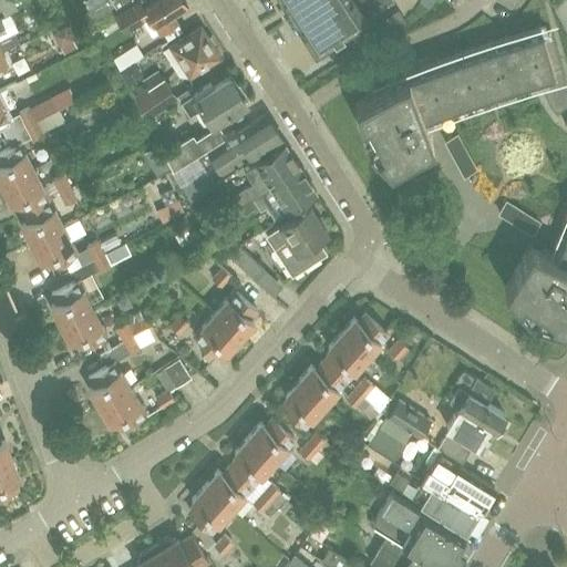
[(129,0),(85,0),(96,21),(114,10),(129,0)]
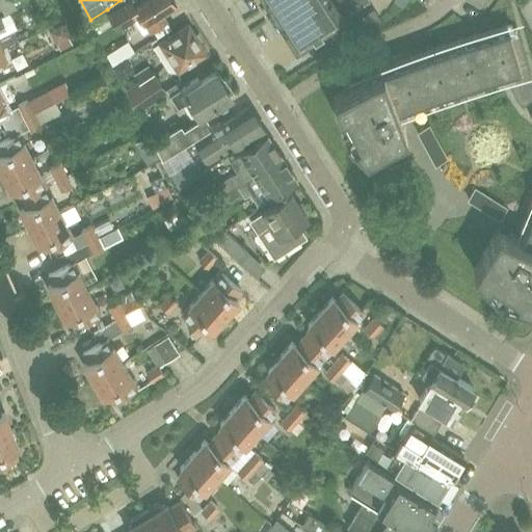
[(144,33),(150,30),(166,20),(161,12),(176,3),(173,0),(121,0),(107,9),(117,25),(122,26),(135,18),(144,33)]
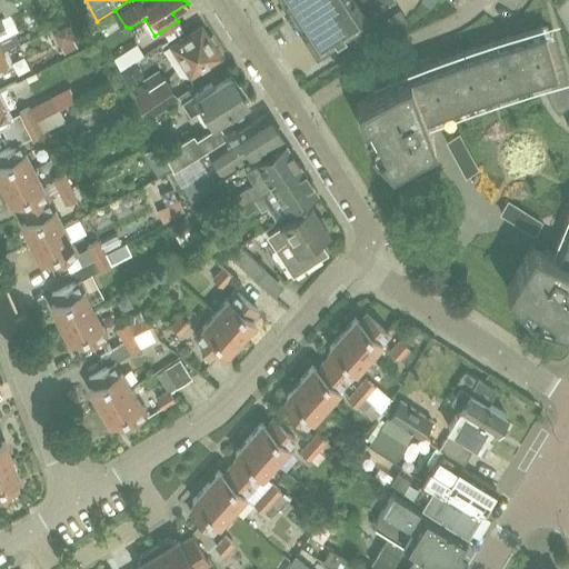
[(290,5),(296,13),(297,13),(317,46),(367,15),(367,13),(387,0),(287,0),(290,3),(290,5)]
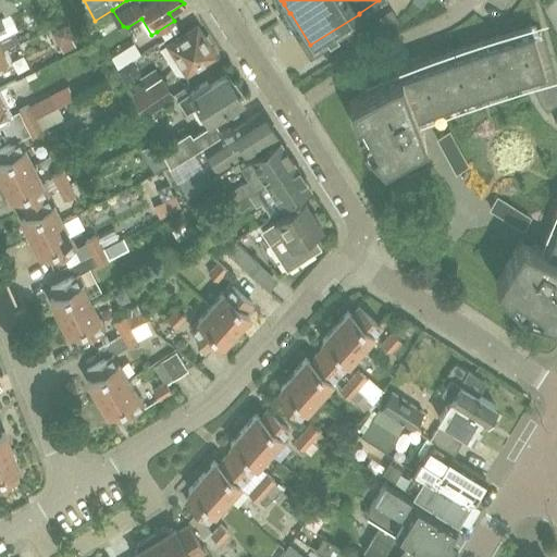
[(367,24),(373,35),(397,21),(391,10),(367,24)]
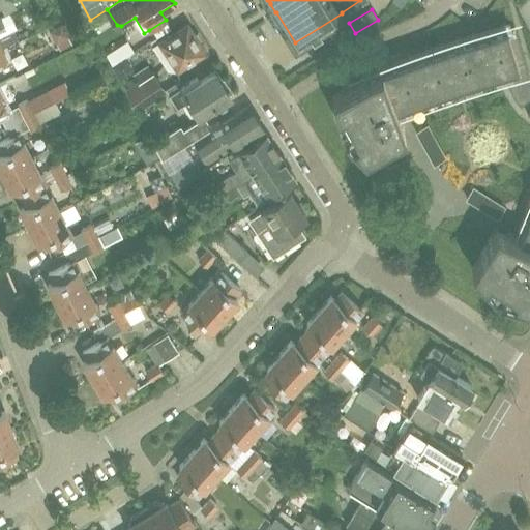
[(68,22),(61,25),(66,33),(72,29),(68,22)]
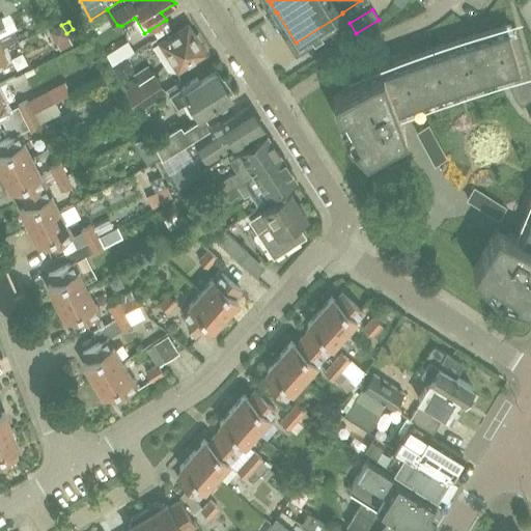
[(168,68),(177,71),(206,52),(188,23),(154,46),(168,68)]
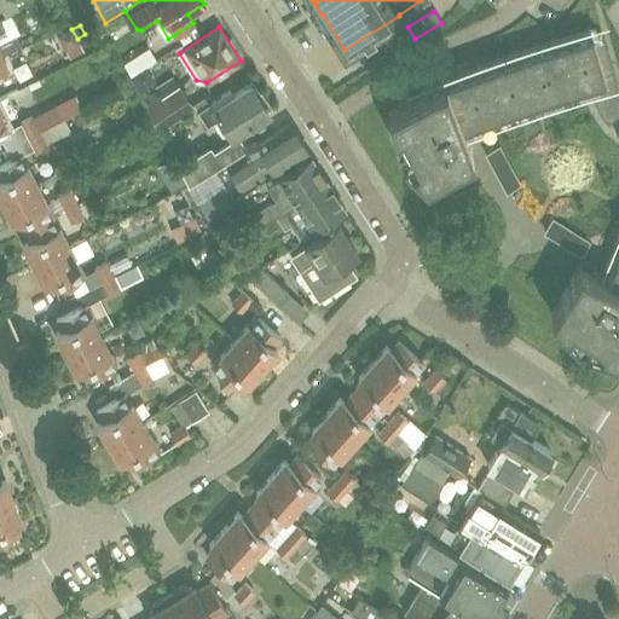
[(389,115),(398,150),(426,180),(437,175),(464,160),(474,155),(463,127),(498,114),(533,102),(570,90),(589,84),(591,93),(593,96),(594,100),(596,106),(600,111),(602,116),(607,122),(608,125),(618,115),(618,88),(618,85),(602,29),(573,38),(555,44),(518,56),(481,69),(445,82),(431,88),(409,99),(388,110),(389,115)]
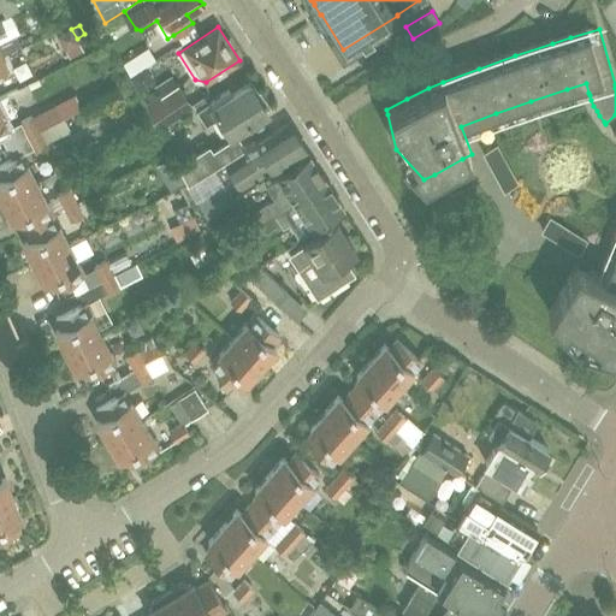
[(392,36),(357,58),(365,70),(400,48),(392,36)]
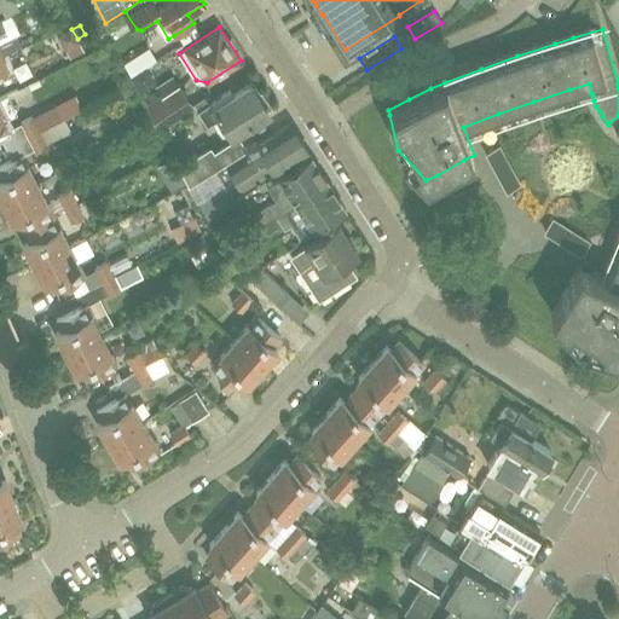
[(12,38),(0,42),(0,56),(1,59),(19,50),(12,38)]
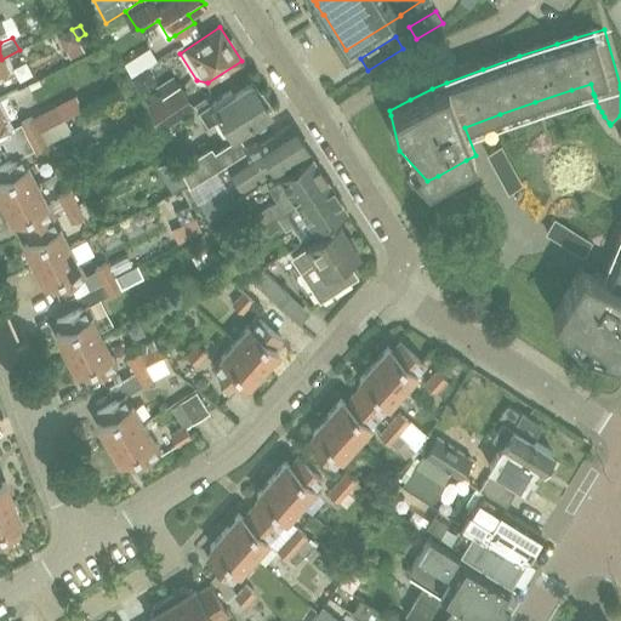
[(80,44),(67,51),(70,58),(84,51),(80,44)]
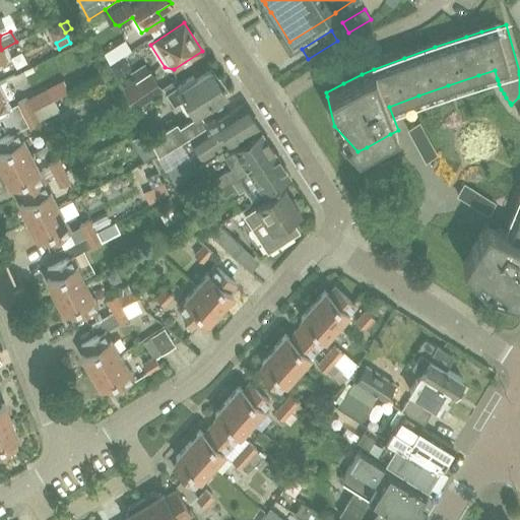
[(107,53),(112,64),(135,49),(128,39),(107,53)]
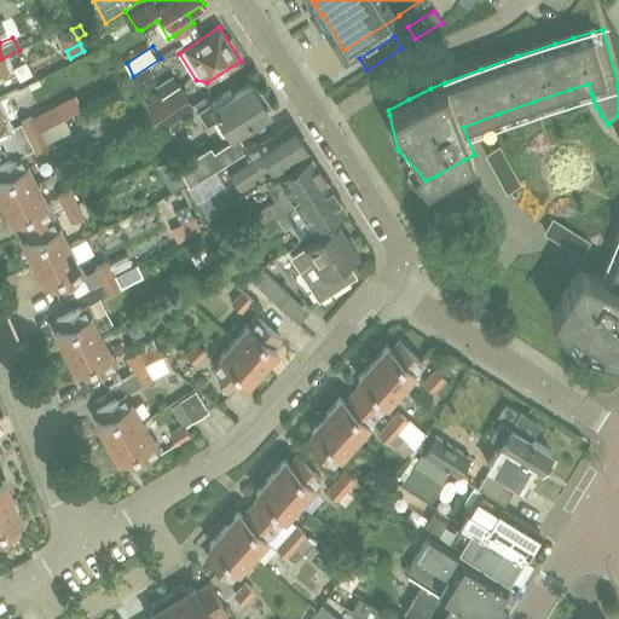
[(148,104),(160,126),(196,103),(183,81),(148,104)]
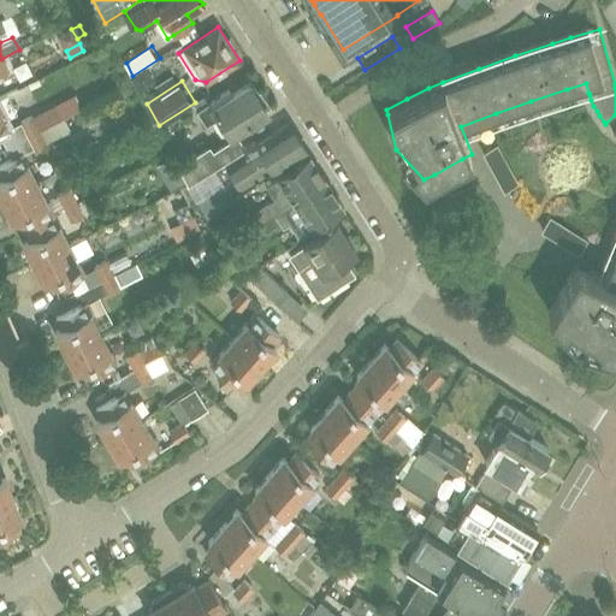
[(220,117),(231,134),(267,110),(266,108),(270,106),(260,92),(256,94),(249,82),(232,94),(230,89),(211,101),(197,111),(207,125),(220,117)]
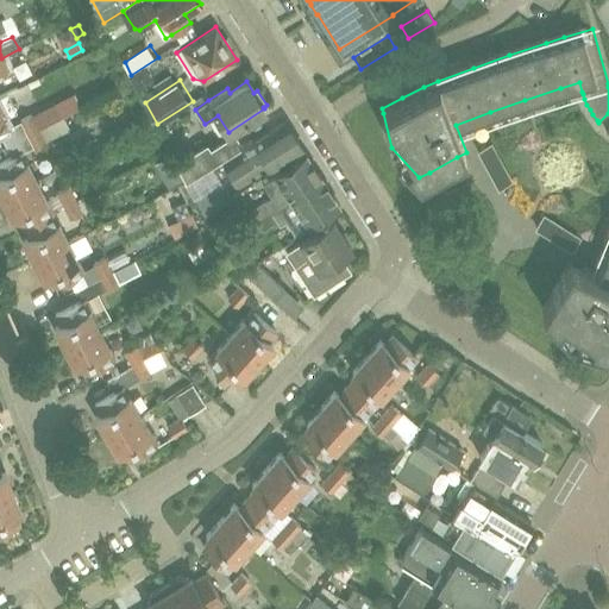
[(0,131),(8,127),(2,117),(14,111),(6,93),(0,95),(0,131)]
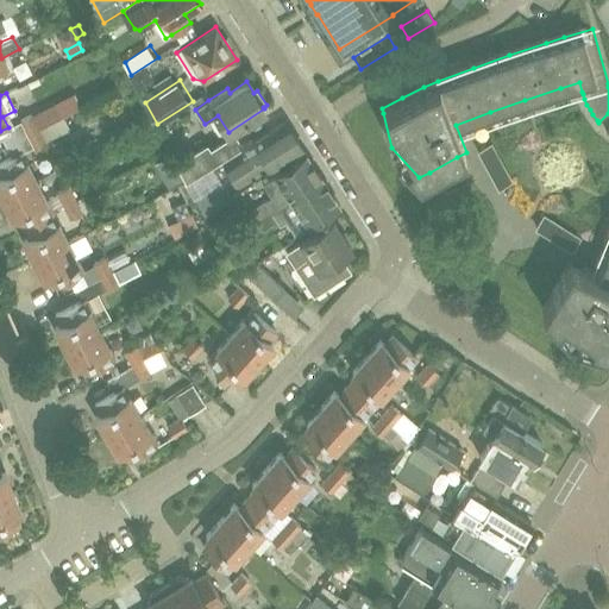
[(30,115),(19,120),(26,135),(37,130),(31,118),(30,115)]
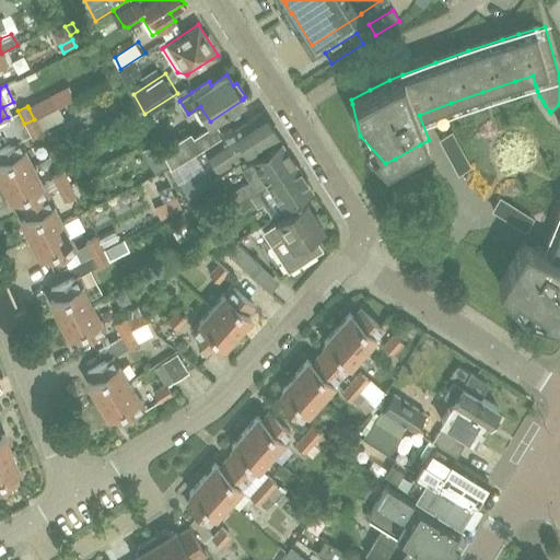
[(49,112),(34,119),(39,129),(65,117),(59,106),(49,112)]
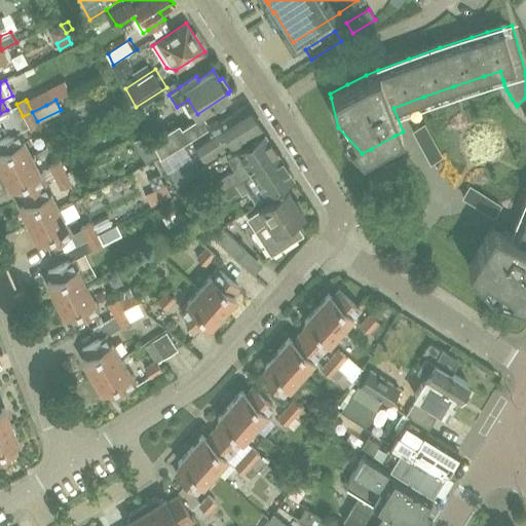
[(230,148),(262,127),(247,104),(220,121),(219,120),(210,125),(183,142),(192,155),(200,150),(207,159),(228,145),(230,148)]
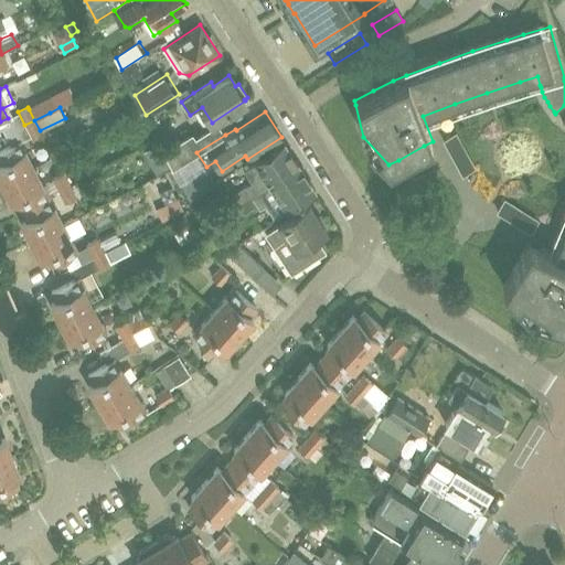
[(564,118),(563,121),(564,123),(564,228),(554,254),(530,243),(525,249),(509,277),(503,285),(530,312),(564,322),(564,118)]
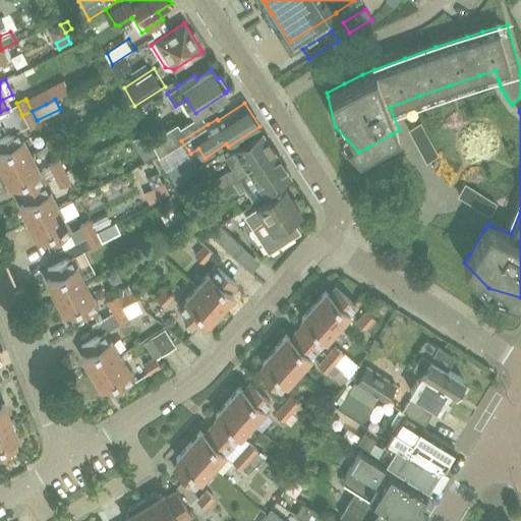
[(32,111),(22,115),(27,125),(29,127),(38,122),(36,120),(32,111)]
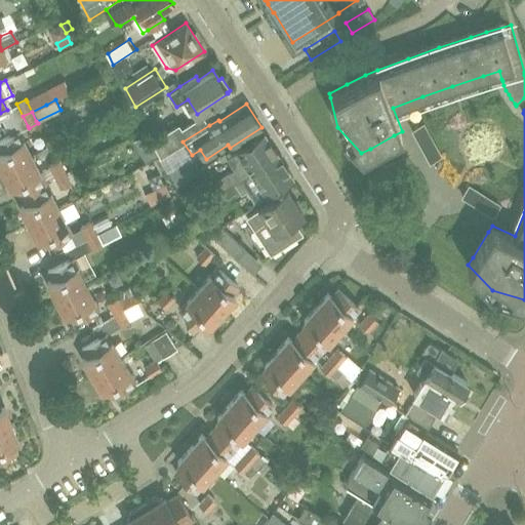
[(183,142),(209,125),(202,115),(182,128),(178,124),(153,140),(161,156),(183,142)]
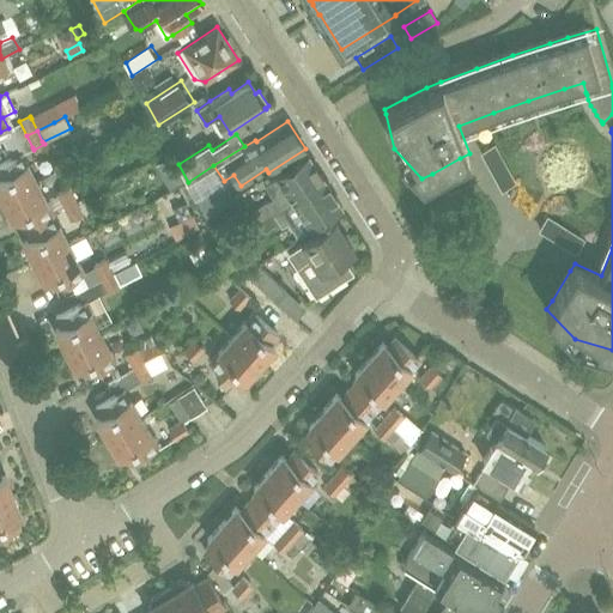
[(502,190),(503,189),(505,188),(516,182),(511,174),(495,144),(490,146),(481,151),(480,151),(502,190)]
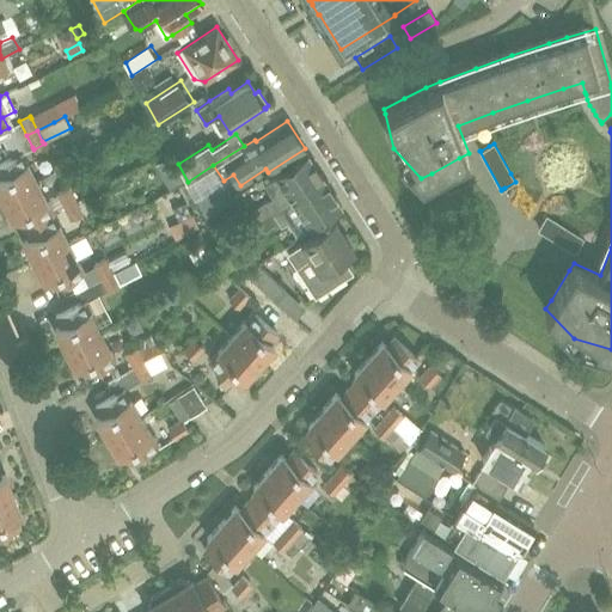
[(22,153),(0,163),(0,195),(1,199),(36,181),(22,153)]
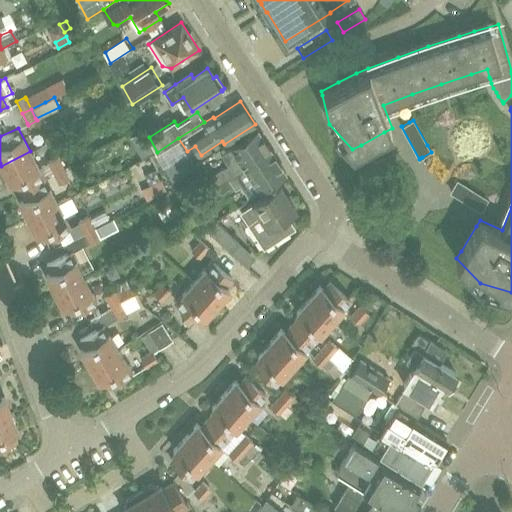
[(206,193),(229,178),(272,151),(258,129),(231,146),(232,148),(222,154),(228,165),(199,184),(206,193)]
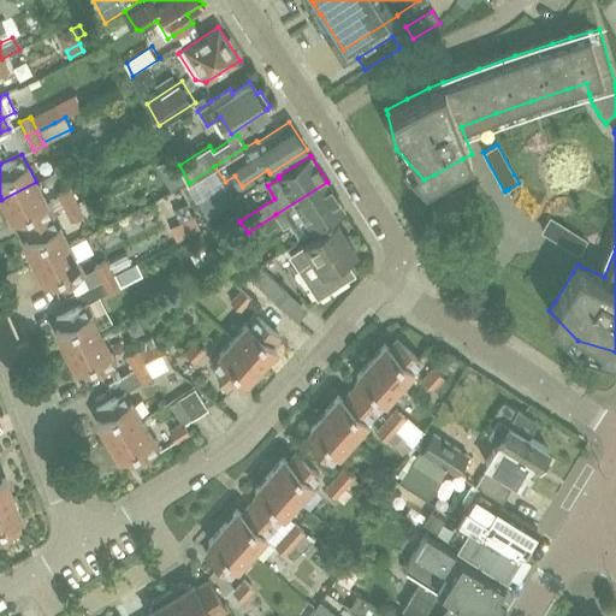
[(23,229),(52,213),(36,182),(1,200),(11,219),(17,215),(23,229)]
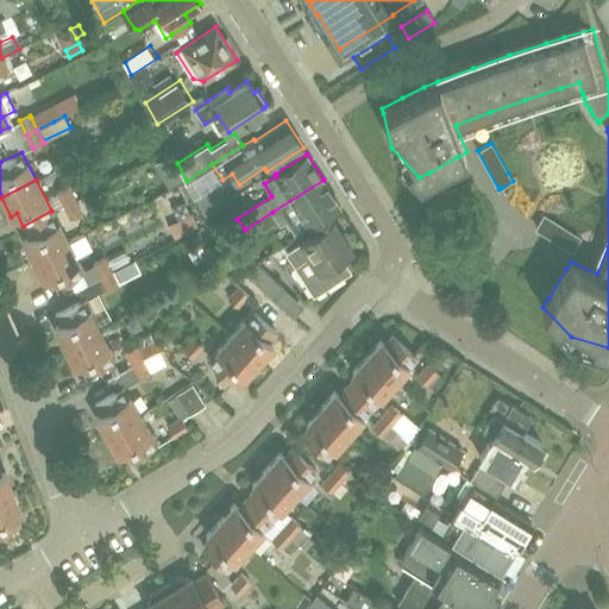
[(308,226),(340,206),(324,180),(272,212),(280,224),(287,219),(295,234),(308,226)]
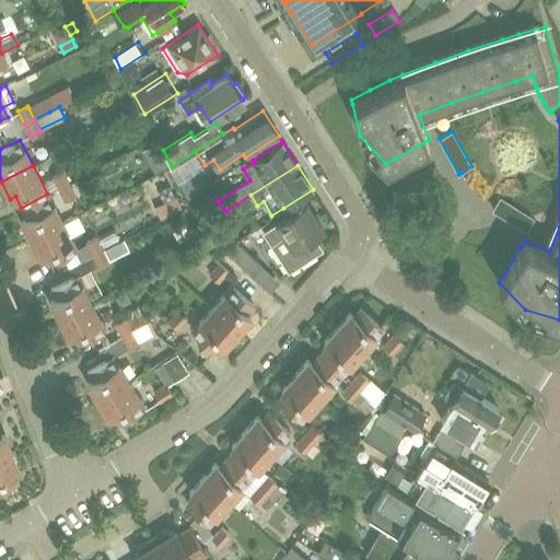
[(182,186),(188,198),(217,179),(209,168),(182,186)]
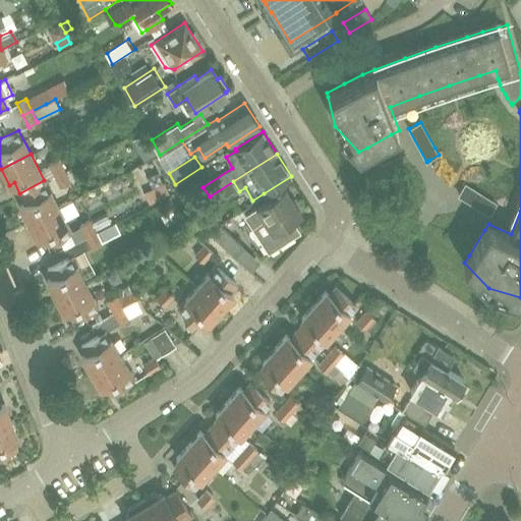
[(55,176),(63,172),(58,160),(49,164),(55,176)]
